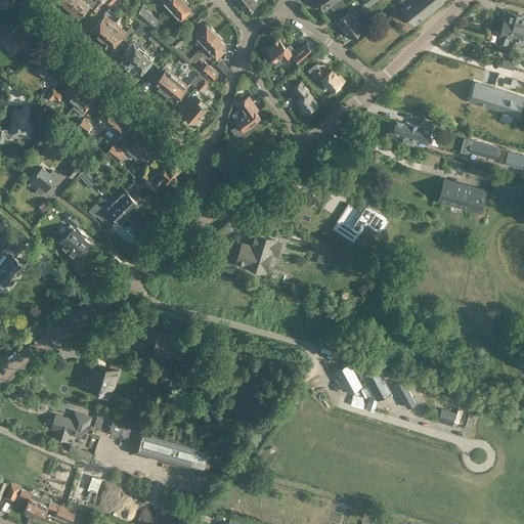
[(90,6),(94,1),(92,0),(76,0),(69,8),(80,17),(89,5),(90,6)]
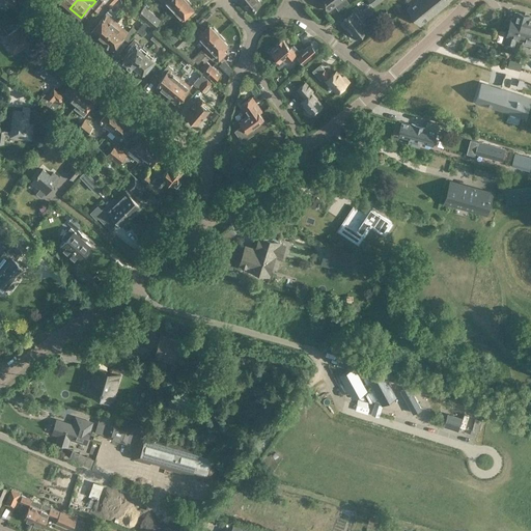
[(95,0),(95,1),(91,6),(98,11),(105,3),(106,3),(102,0),(95,0)]
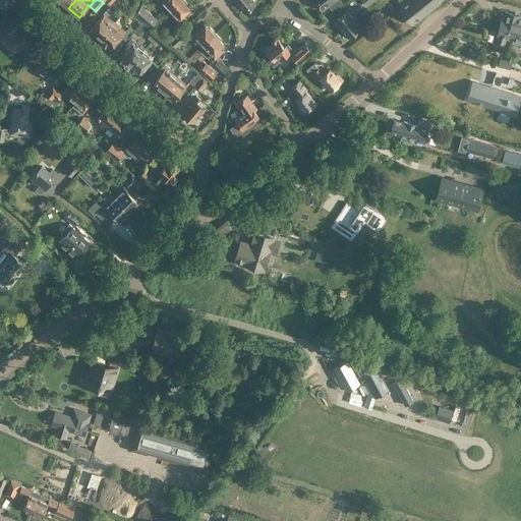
[(159,0),(168,10),(178,0),(159,0)]
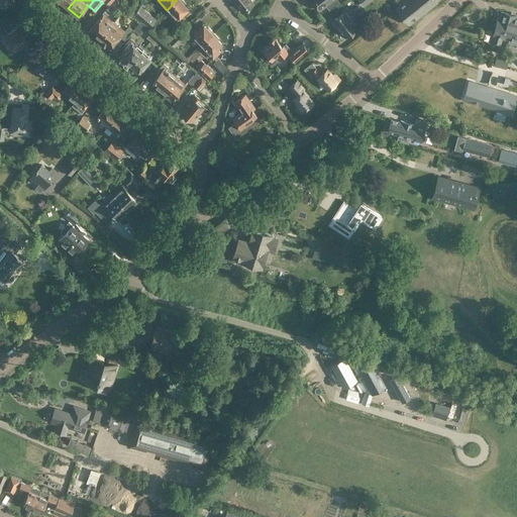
[(186,4),(185,3),(182,0),(177,0),(167,10),(179,22),(184,18),(181,15),(185,10),(188,8),(186,6),(185,5),(186,4)]
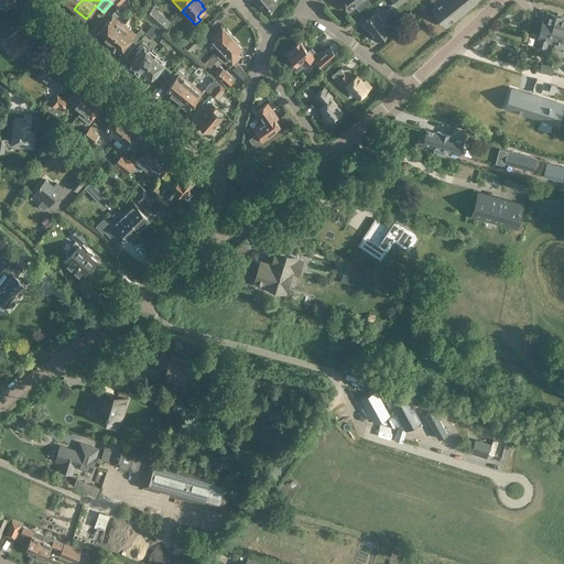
[(273,0),(253,0),(264,14),(278,3),(273,0)]
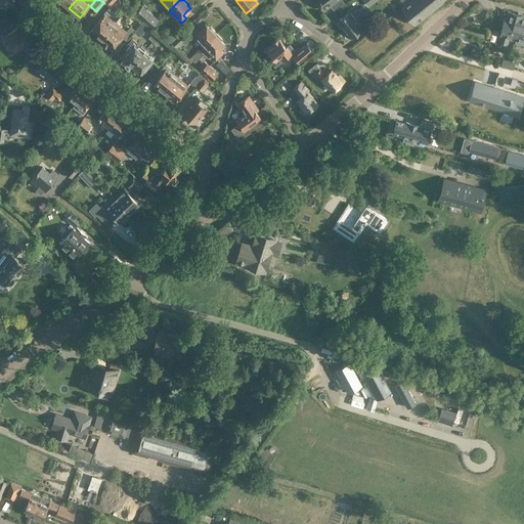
[(345,3),(342,0),(315,0),(323,10),(331,5),(335,10),(345,3)]
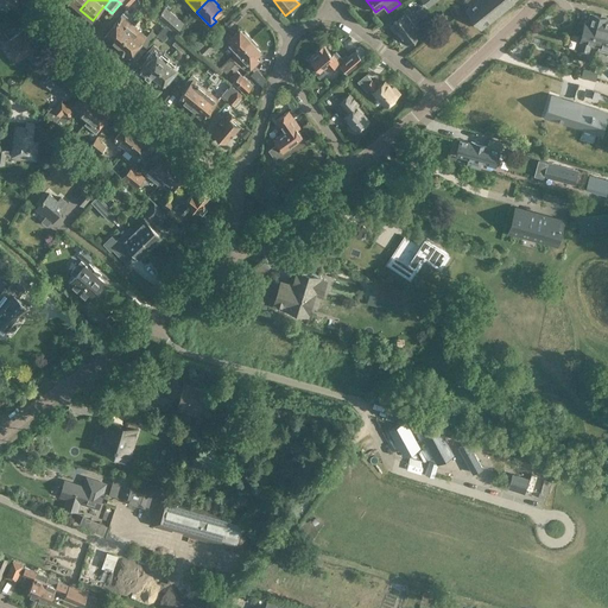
[(475,0),(464,10),(481,29),(517,0),(475,0)]
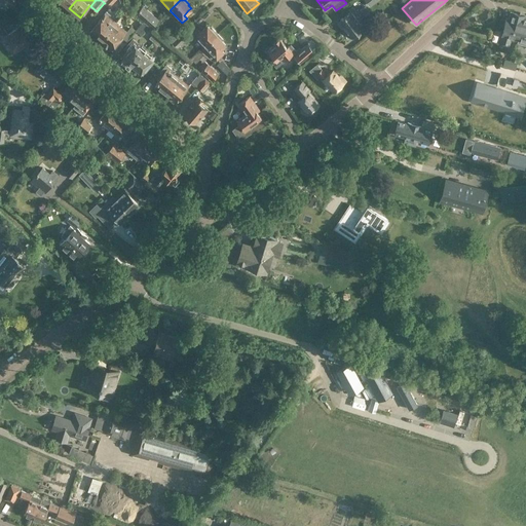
[(159,20),(143,5),(135,14),(143,22),(149,26),(151,29),(159,20)]
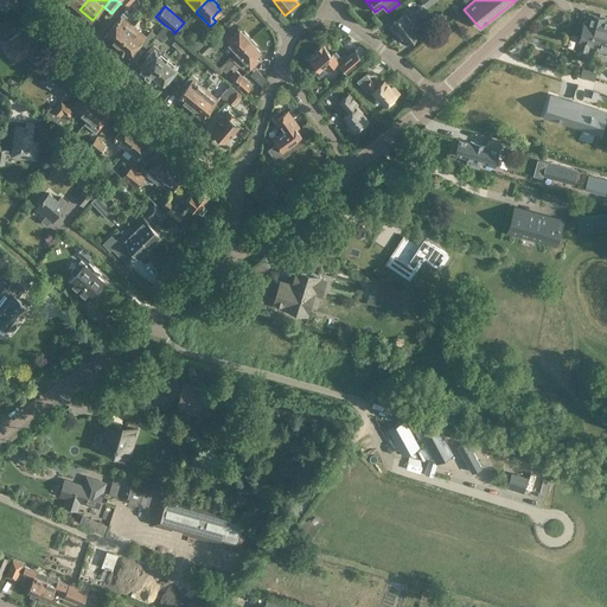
[(423,14),(426,13),(421,6),(413,13),(409,16),(406,12),(390,24),(398,34),(423,14)]
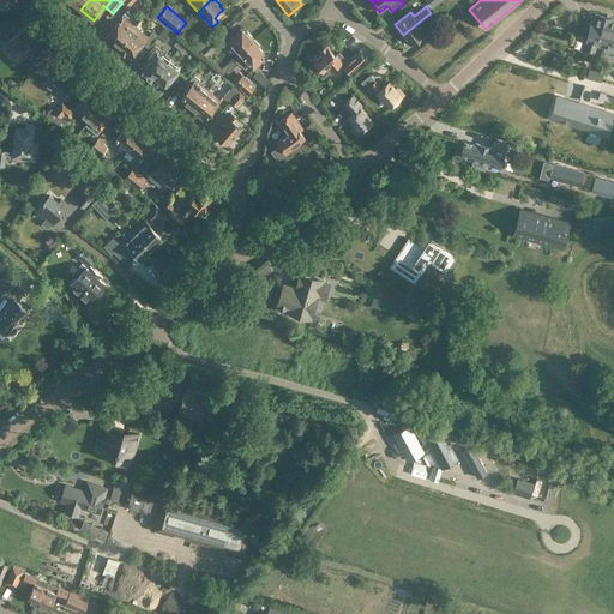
[(143,8),(137,14),(142,18),(146,12),(143,8)]
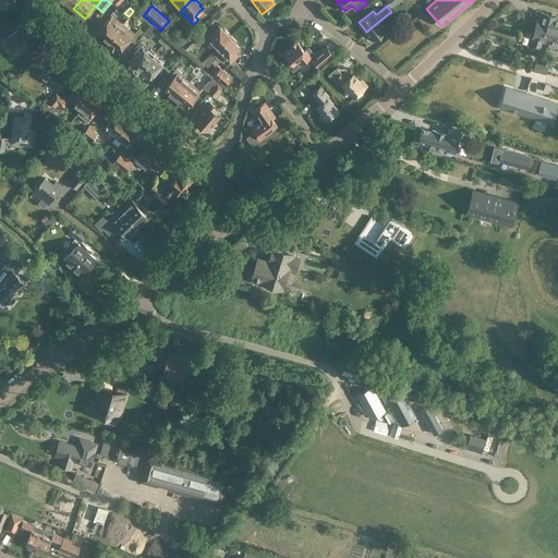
[(107,43),(123,24),(116,17),(118,15),(113,11),(95,32),(100,36),(100,38),(105,43),(107,43)]
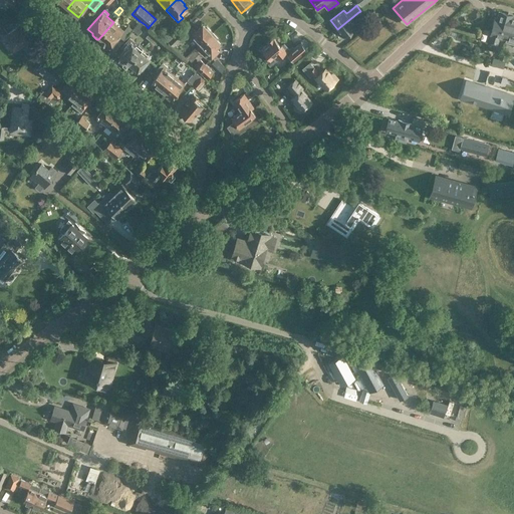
[(122,10),(118,15),(122,18),(126,13),(122,10)]
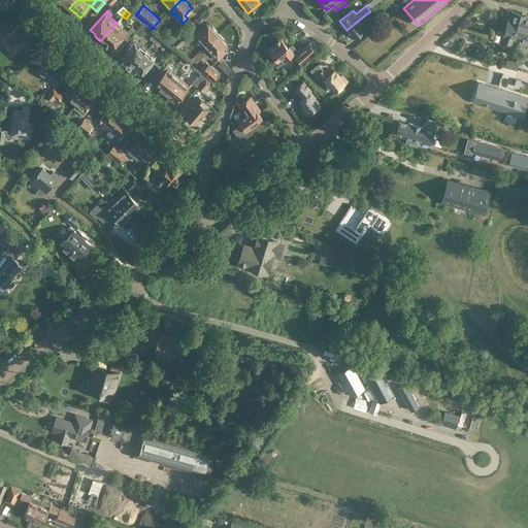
[(505,25),(505,27),(521,31),(518,41),(527,44),(527,14),(522,13),(512,10),(510,17),(508,15),(507,18),(507,20),(505,20),(504,23),(505,25)]
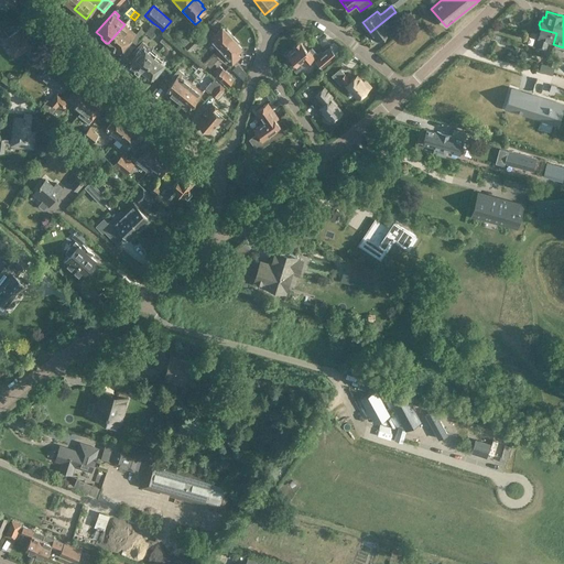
[(393,13),(370,32),(377,41),(392,30),(389,25),(398,19),(393,13)]
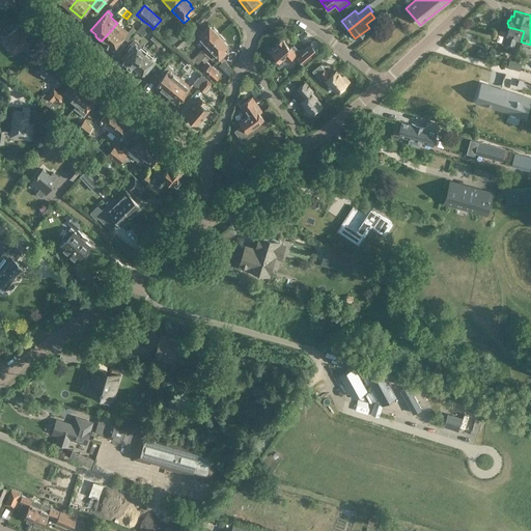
[(144,22),(137,30),(137,31),(142,35),(150,26),(144,22)]
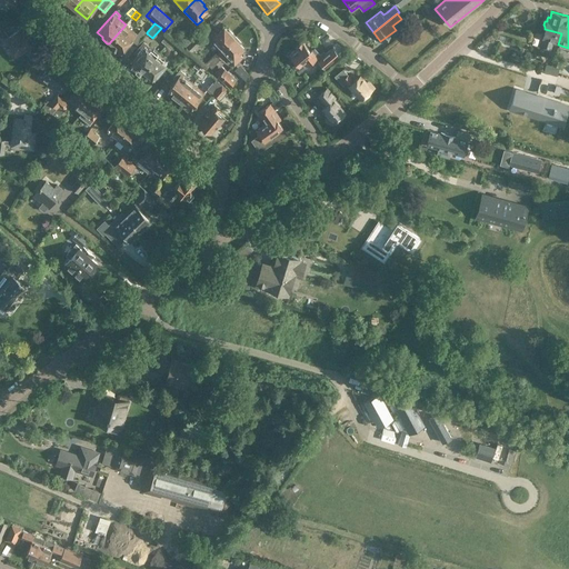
[(0,29),(0,32),(0,31),(0,37),(3,37),(17,58),(35,45),(26,31),(23,32),(20,28),(8,36),(1,25),(0,25),(0,29)]
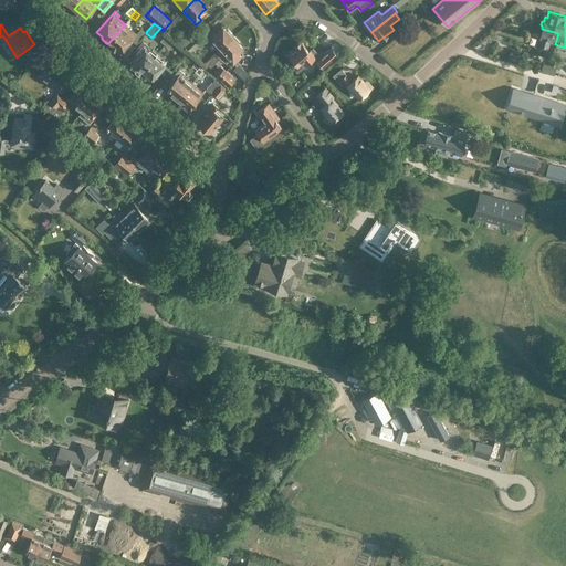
[(136,33),(125,24),(108,43),(114,48),(114,49),(121,53),(132,40),(136,44),(146,33),(146,32),(140,28),(136,33)]
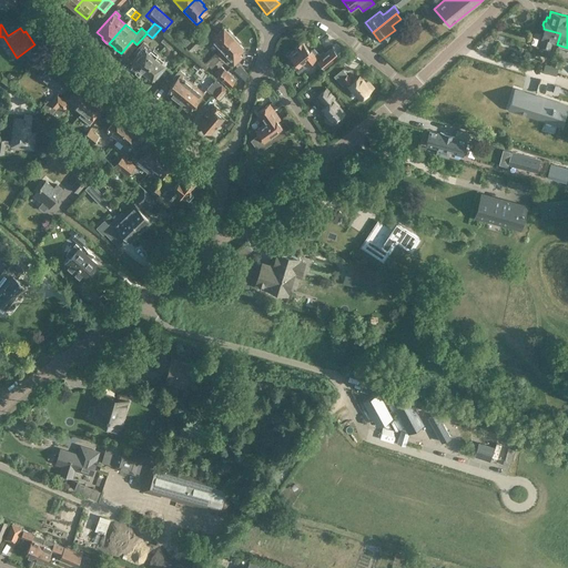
[(216,34),(213,31),(208,36),(221,50),(235,37),(229,30),(227,31),(224,28),(216,34)]
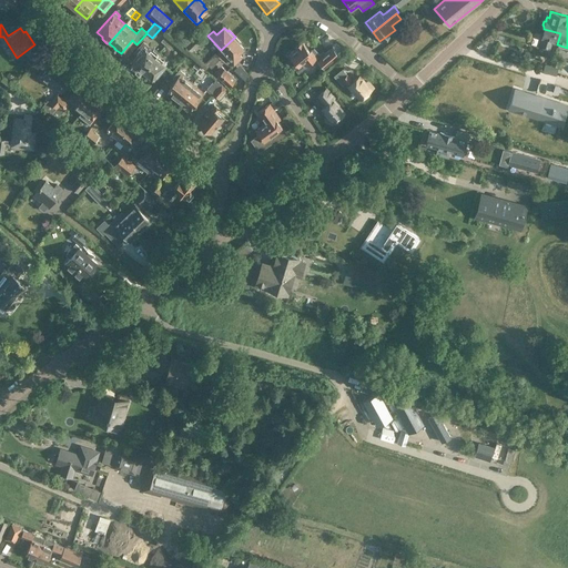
[(550,43),(557,44),(560,33),(544,29),(540,41),(538,49),(548,52),(550,43)]
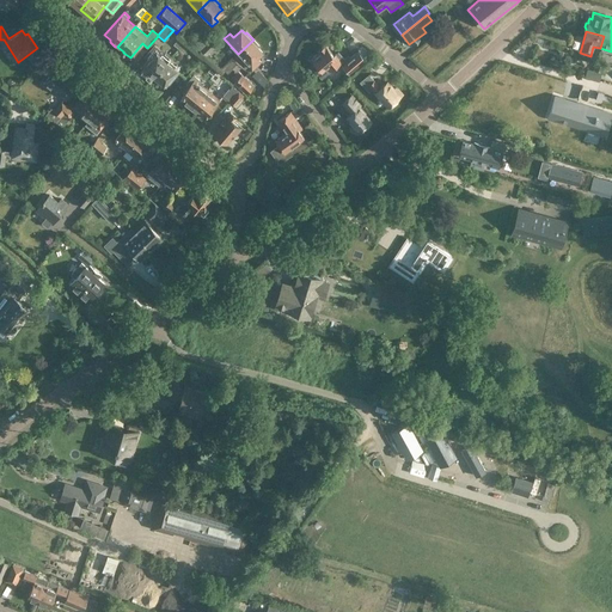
[(201,49),(207,42),(202,37),(194,46),(199,50),(201,49)]
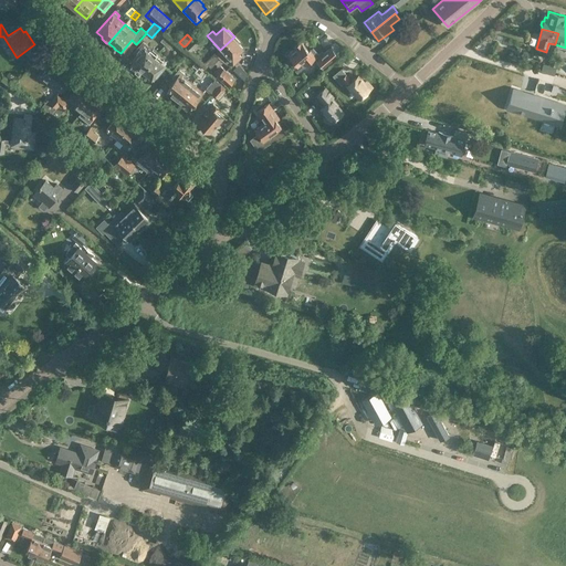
[(165,44),(170,39),(165,35),(160,41),(165,44)]
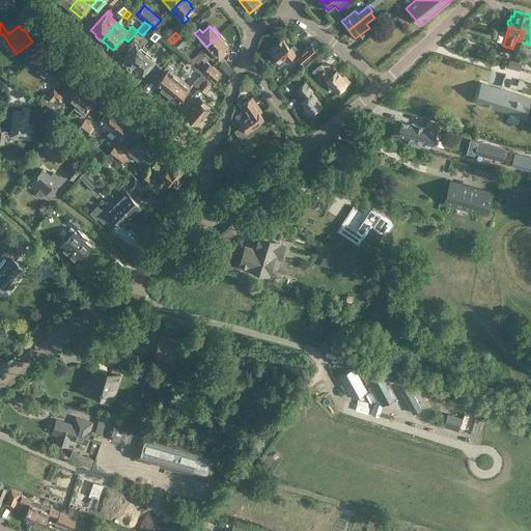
[(183,34),(179,36),(174,43),(179,48),(188,39),(183,34)]
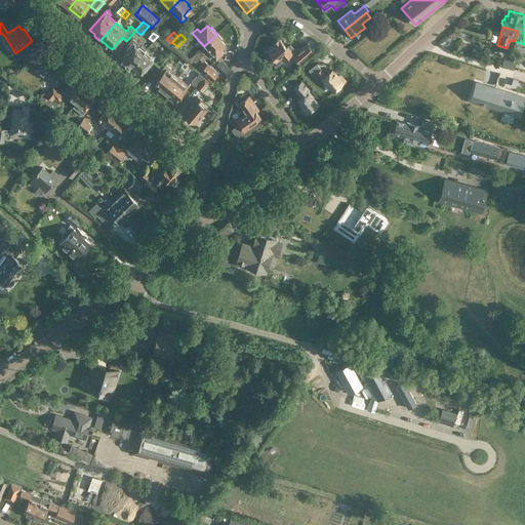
[(223,40),(217,34),(204,46),(216,59),(224,52),(219,48),(224,44),(220,41),(223,40)]
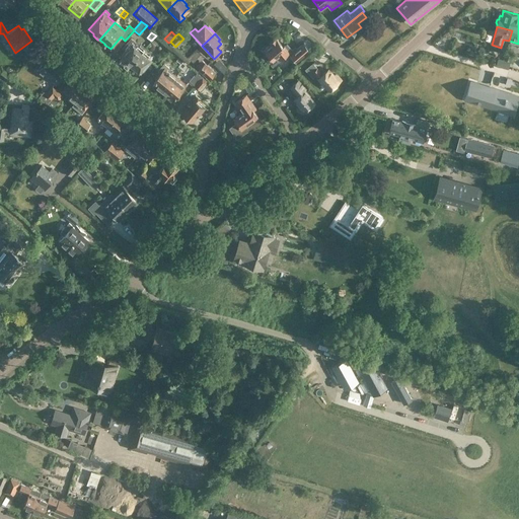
[(156,35),(151,41),(156,45),(160,40),(156,35)]
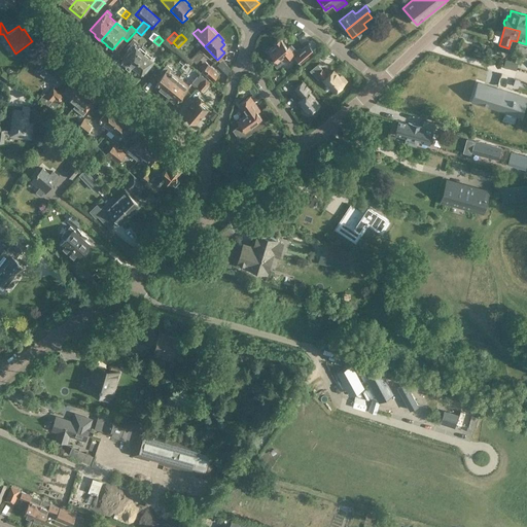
[(133,66),(145,51),(140,46),(138,47),(137,46),(139,43),(133,38),(124,48),(127,51),(123,57),(128,62),(128,64),(131,66),(133,66)]
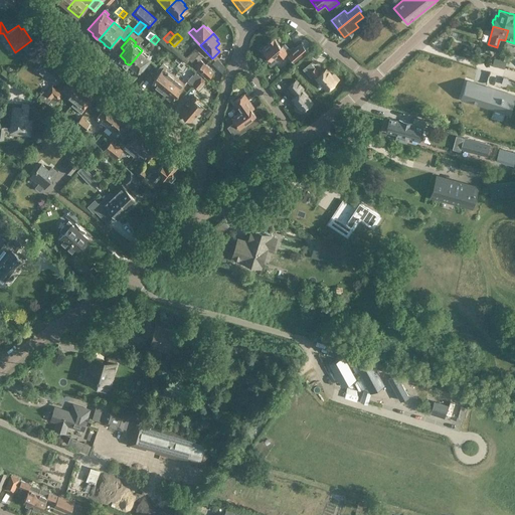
[(267,43),(268,43),(262,49),(265,53),(262,55),(270,65),(278,58),(275,54),(277,52),(281,57),(288,50),(283,44),(280,46),(274,38),(273,39),(272,38),(267,43)]
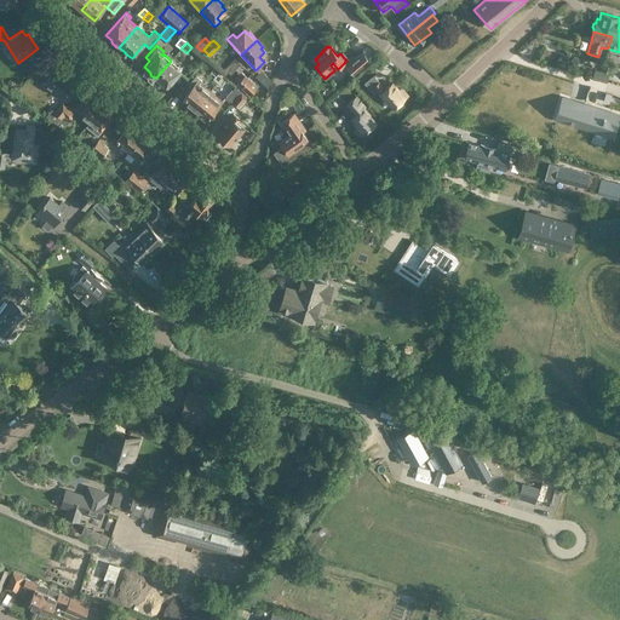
[(362,51),(346,64),(355,74),(371,61),(362,51)]
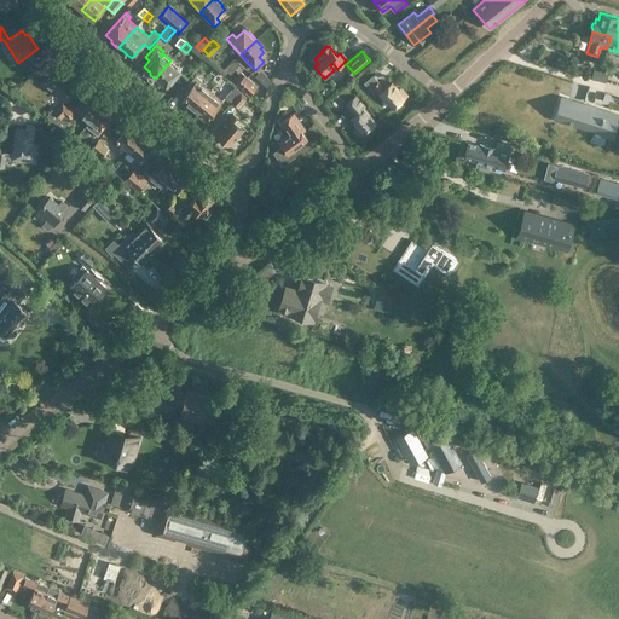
[(171,61),(156,77),(157,79),(157,80),(161,84),(163,84),(169,88),(173,85),(172,84),(181,73),(177,68),(178,67),(171,61)]
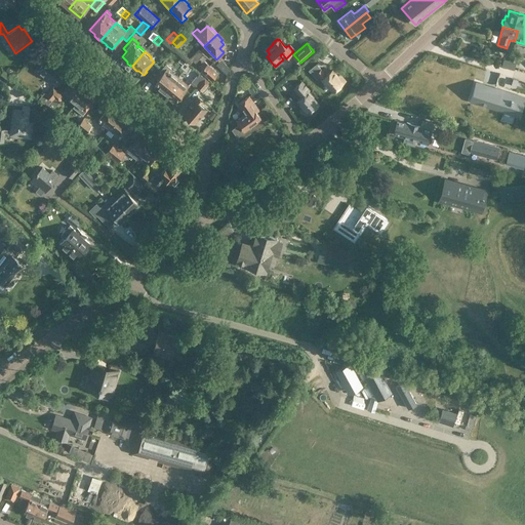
[(195,64),(199,58),(195,54),(191,59),(195,64)]
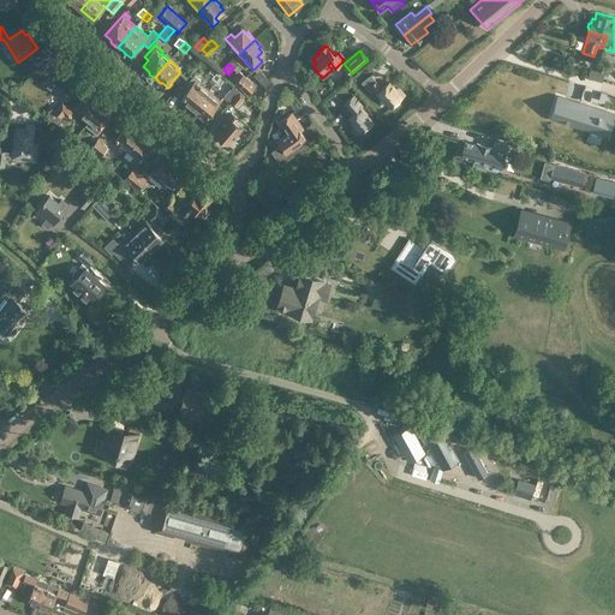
[(77,83),(58,66),(43,84),(52,91),(53,90),(65,99),(77,83)]
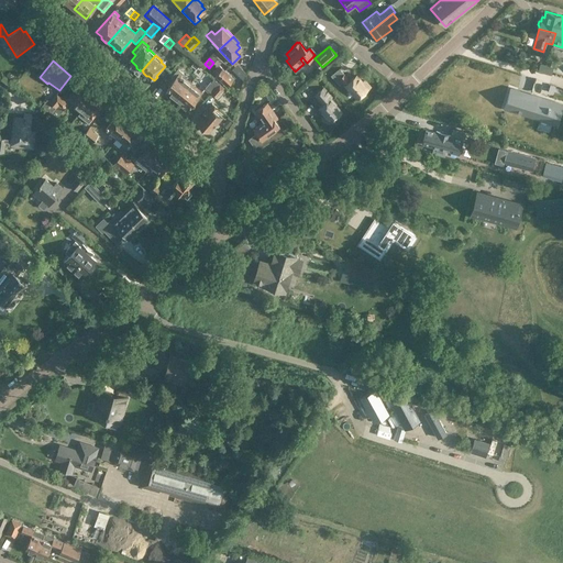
[(196,74),(201,66),(195,61),(191,65),(196,68),(194,72),(196,74)]
